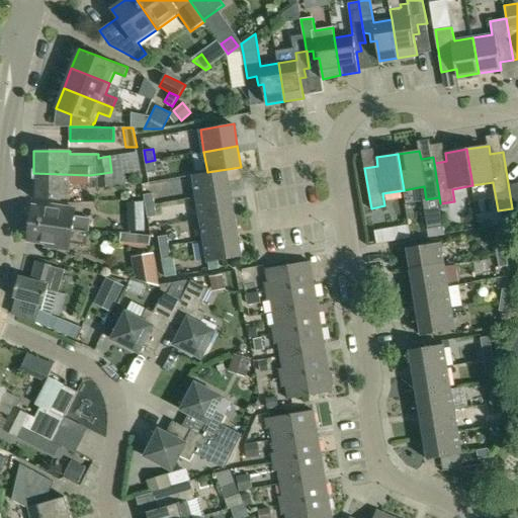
[(155,160),(146,162),(148,173),(157,171),(155,160)]
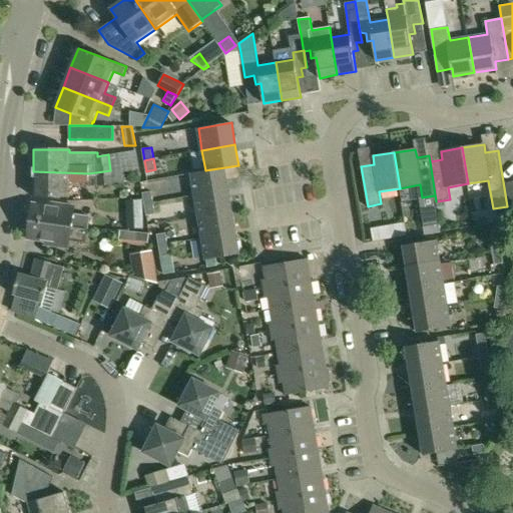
[(110,170),(96,172),(97,186),(124,182),(122,168),(110,170)]
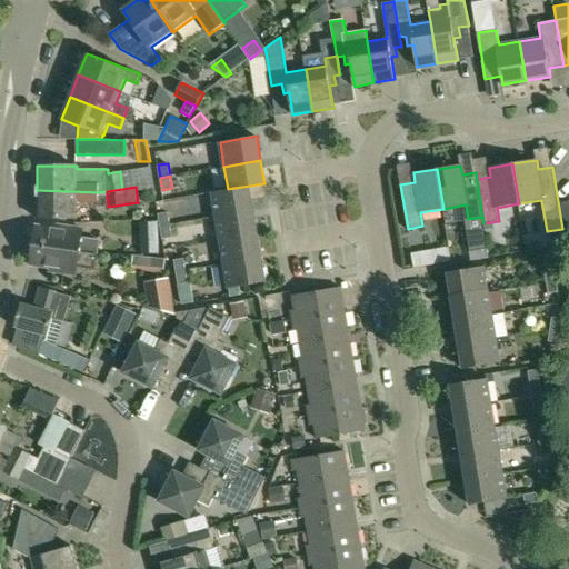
[(250,187),(212,192),(217,217),(253,210),(250,187)]
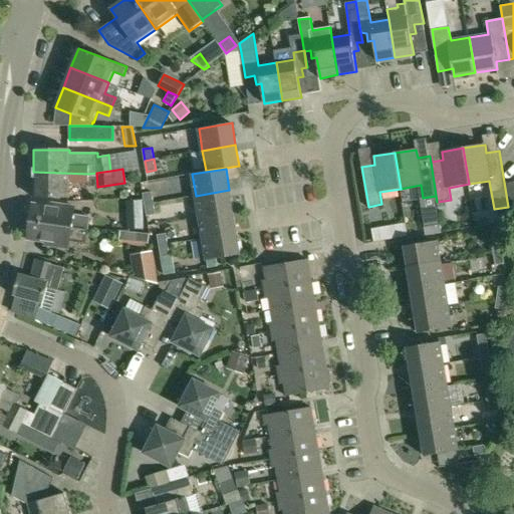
[(33,172),(34,197),(69,197),(69,182),(89,182),(88,174),(33,172)]
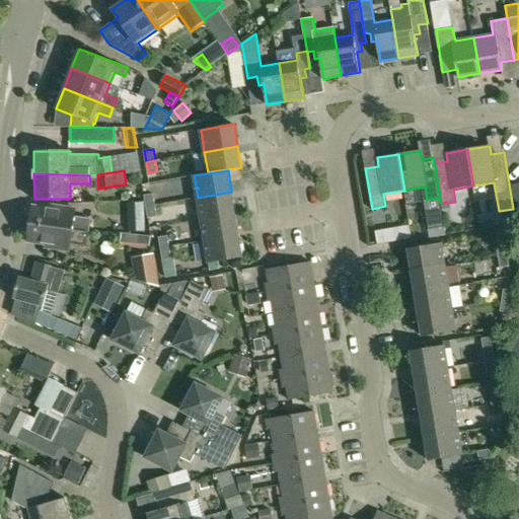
[(198,198),(202,219),(234,213),(231,192),(198,198)]
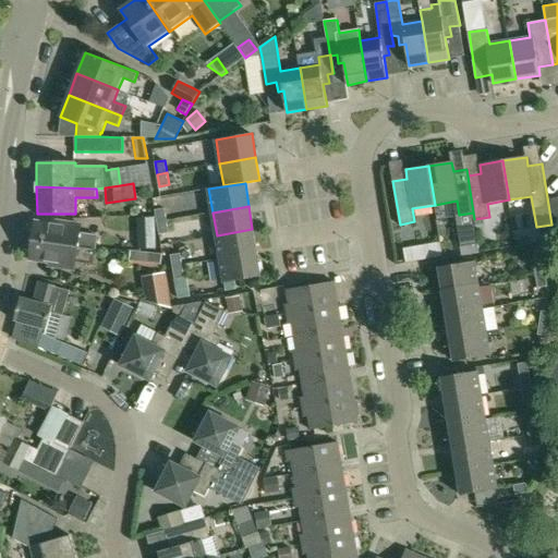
[(165,208),(155,210),(157,221),(167,220),(165,208)]
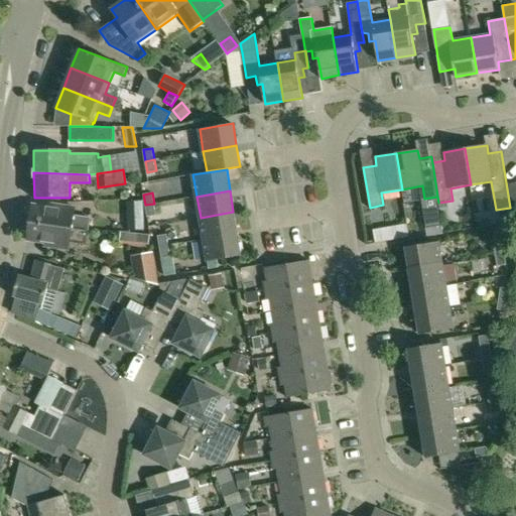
[(179,221),(200,219),(198,201),(164,205),(165,217),(178,215),(179,221)]
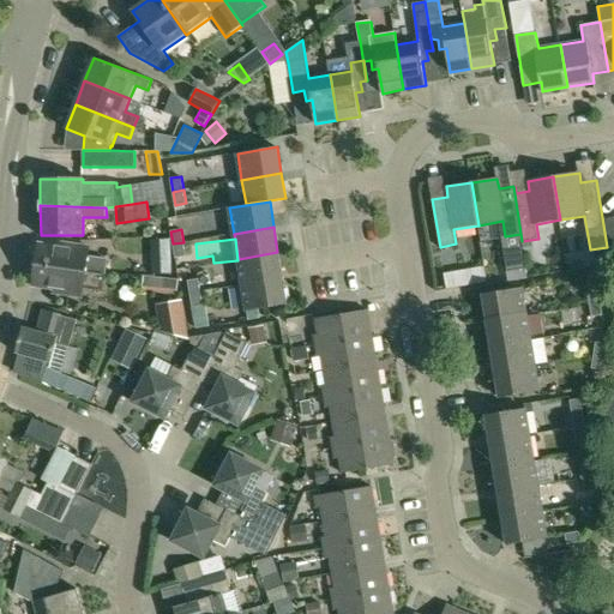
[(186,256),(184,242),(173,244),(175,258),(186,256)]
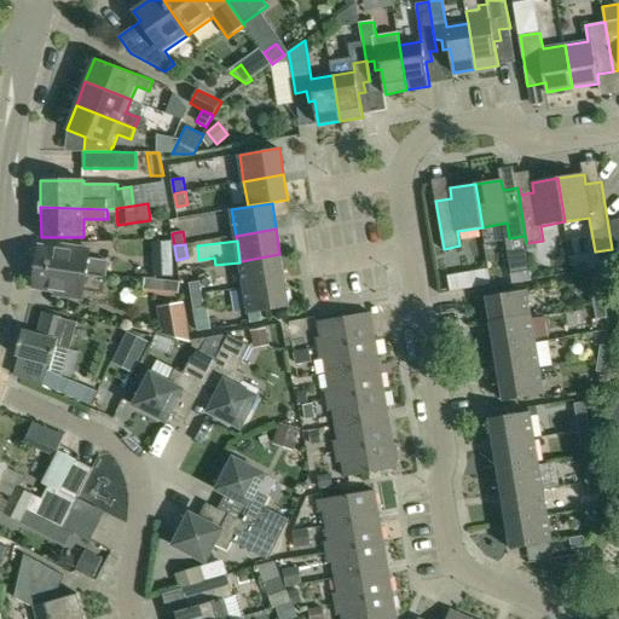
[(68,249),(40,246),(38,267),(105,277),(108,261),(88,259),(90,248),(68,246),(68,249)]
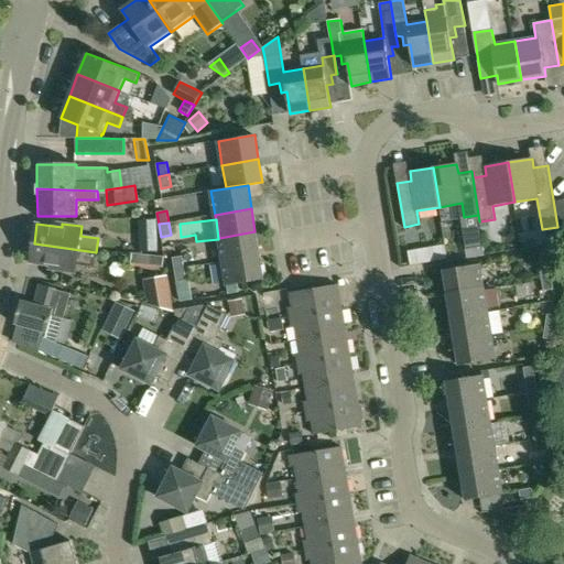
[(255,231),(219,238),(223,261),(259,256),(255,231)]
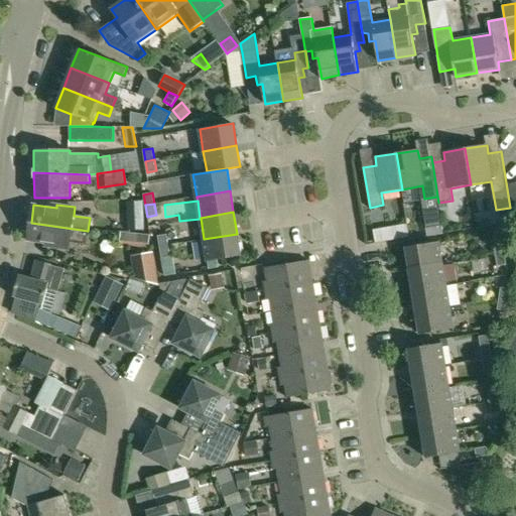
[(128,232),(144,231),(144,217),(128,218),(128,232)]
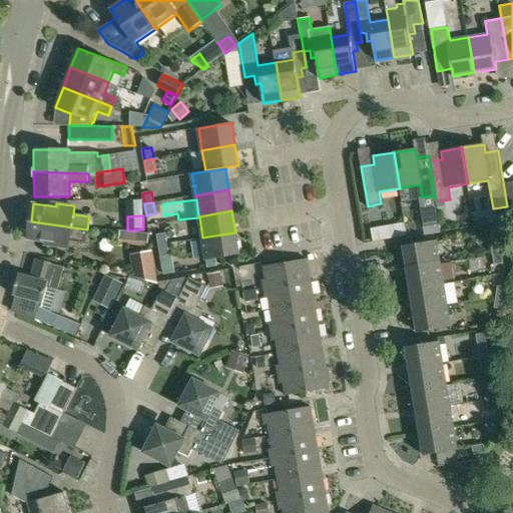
[(86,241),(87,229),(31,221),(28,238),(50,242),(50,245),(68,248),(70,239),(86,241)]
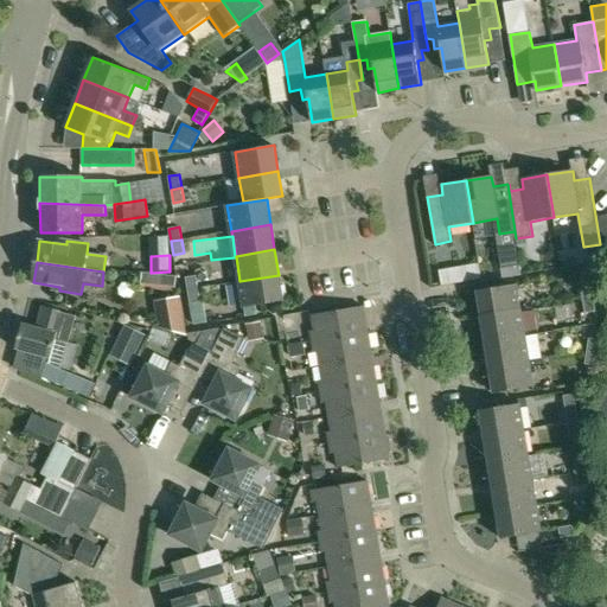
[(453,288),(479,283),(477,268),(449,272),(453,288)]
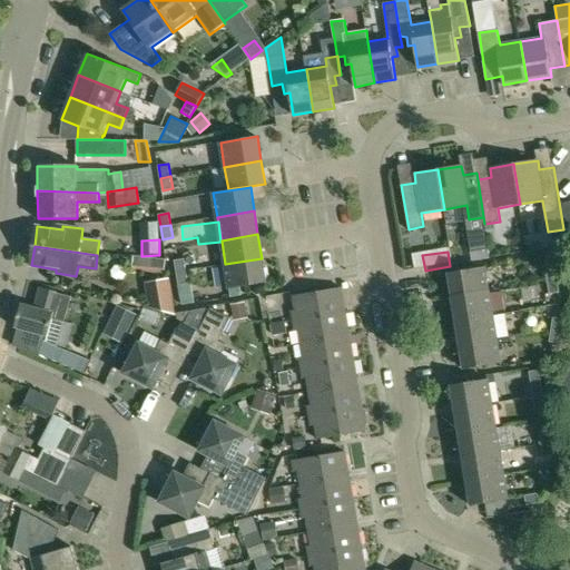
[(166,259),(135,256),(134,257),(133,271),(165,274),(166,259)]
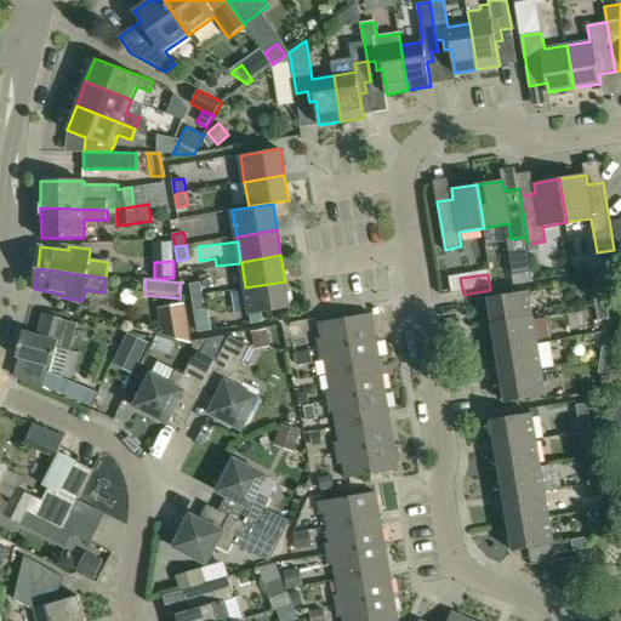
[(191,284),(193,297),(204,295),(201,281),(191,284)]
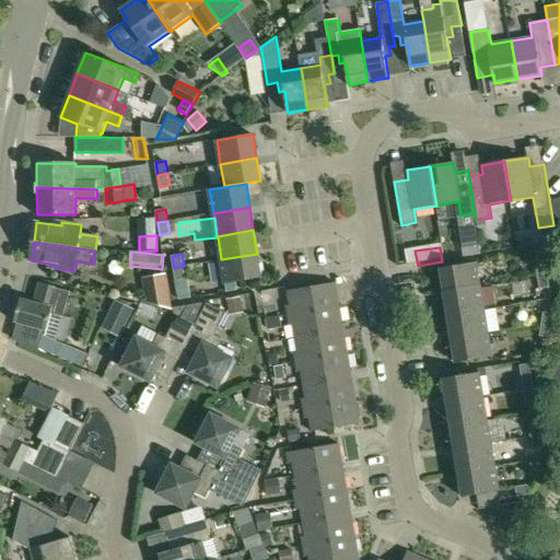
[(221,259),(225,283),(261,277),(257,254),(221,259)]
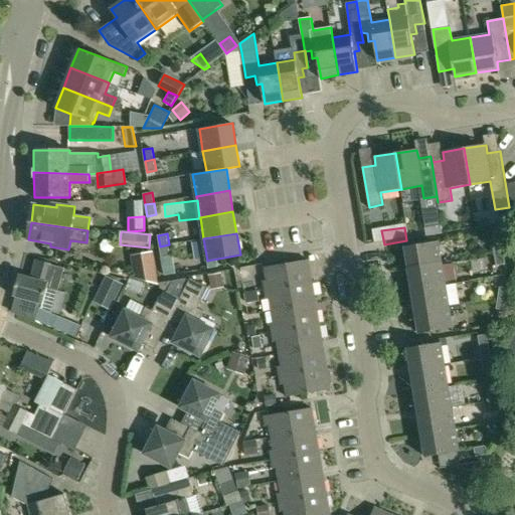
[(404,246),(408,269),(442,263),(439,241),(404,246)]
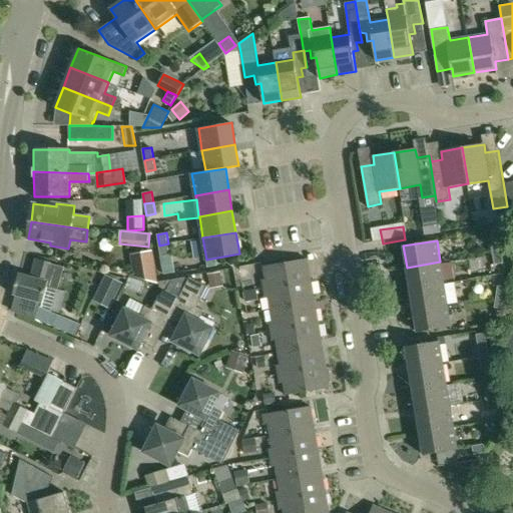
[(491,242),(493,253),(502,251),(500,240),(491,242)]
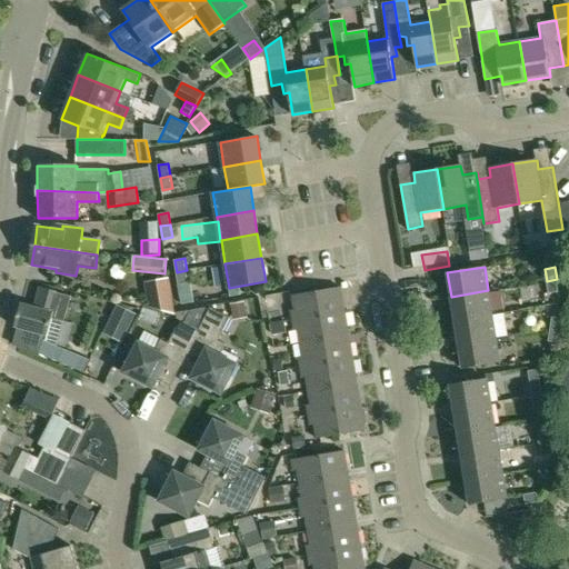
[(177,272),(179,285),(189,283),(187,270),(177,272)]
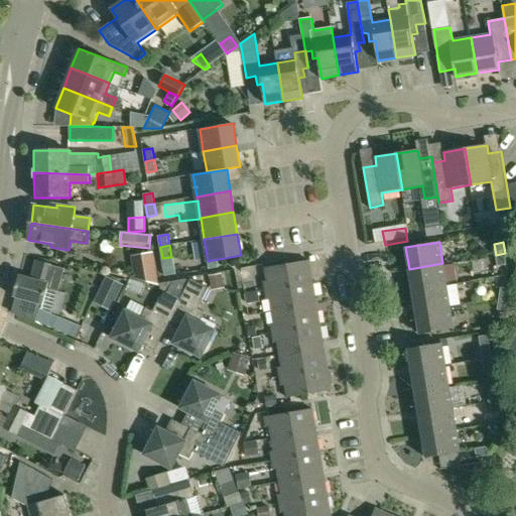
[(135,278),(159,284),(153,251),(131,255),(135,278)]
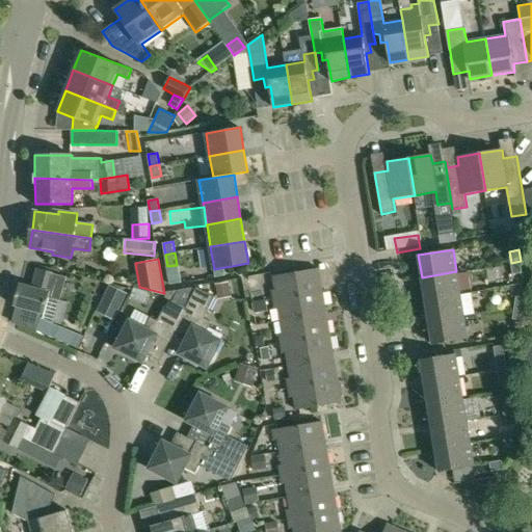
[(511,263),(513,274),(523,272),(521,261),(511,263)]
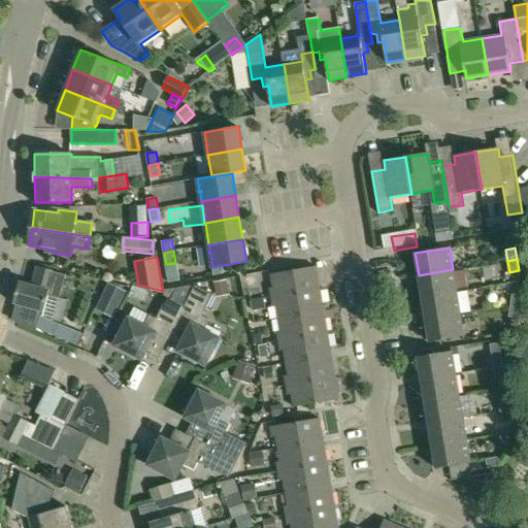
[(176,263),(165,265),(168,283),(180,281),(176,263)]
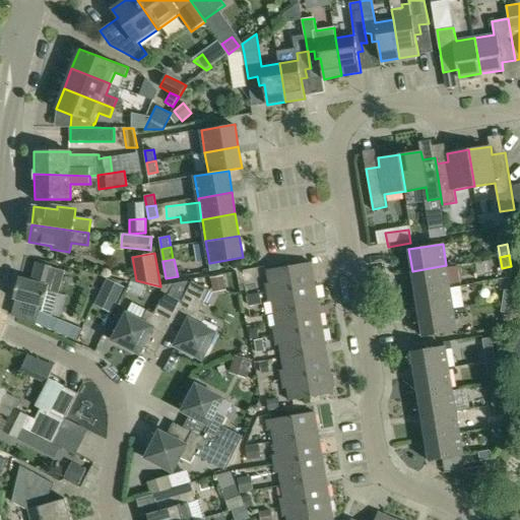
[(266,283),(268,293),(316,284),(312,262),(268,270),(270,283),(266,283)]
